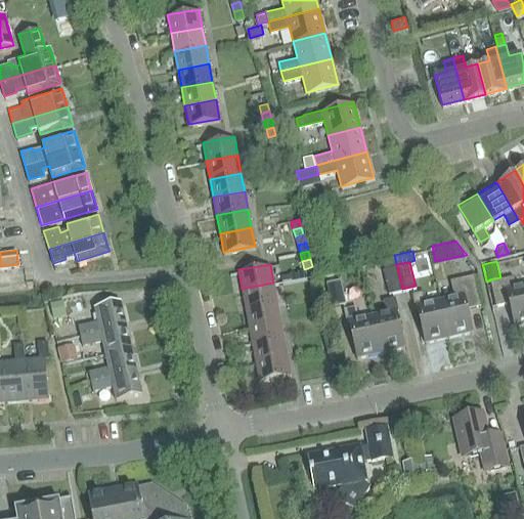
[(388,292),(402,289),(396,264),(383,267),(388,292)]
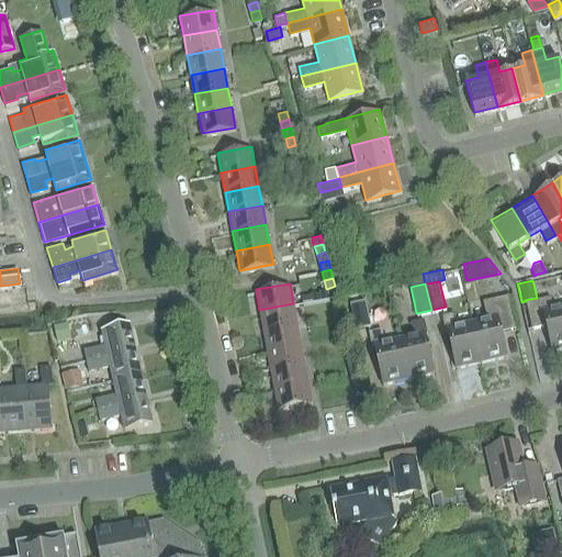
[(333,287),(326,289),(328,297),(335,294),(333,287)]
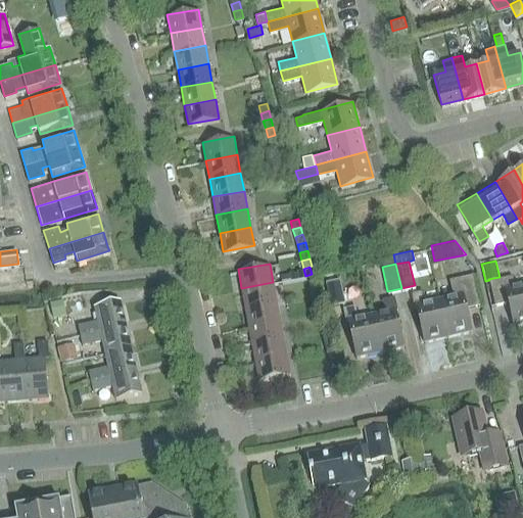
[(438,297),(447,335),(471,330),(465,305),(478,302),(472,273),(448,278),(453,294),(438,297)]
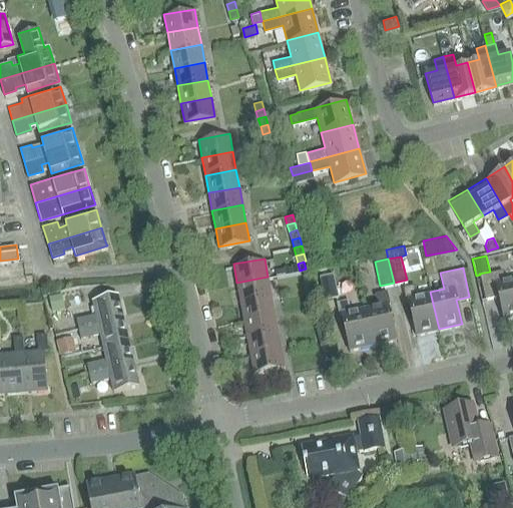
[(490,272),(479,274),(480,275),(485,298),(498,295),(503,318),(512,315),(512,276),(504,279),(502,269),(490,272)]
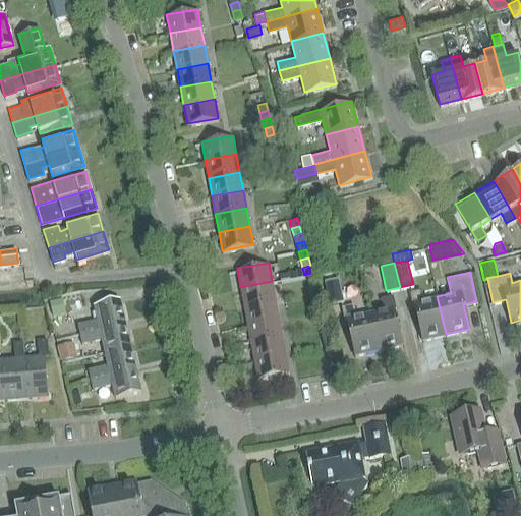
[(330,303),(343,300),(338,276),(324,279),(330,303)]
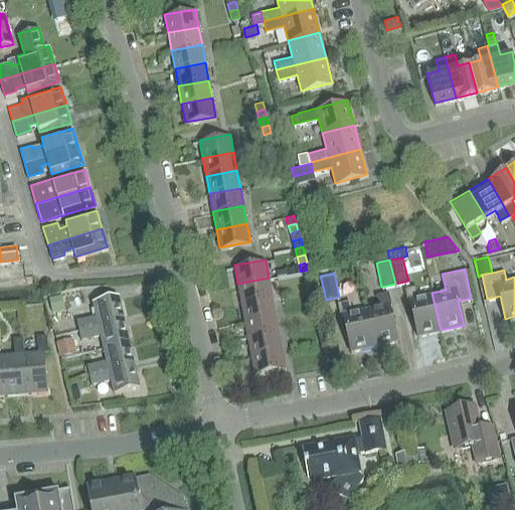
[(272,296),(269,278),(237,284),(241,301),(272,296)]
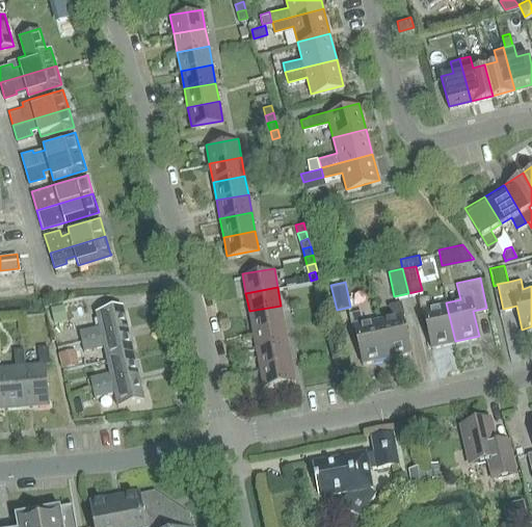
[(431,346),(455,341),(446,302),(432,306),(429,293),(418,296),(420,310),(422,309),(431,346)]
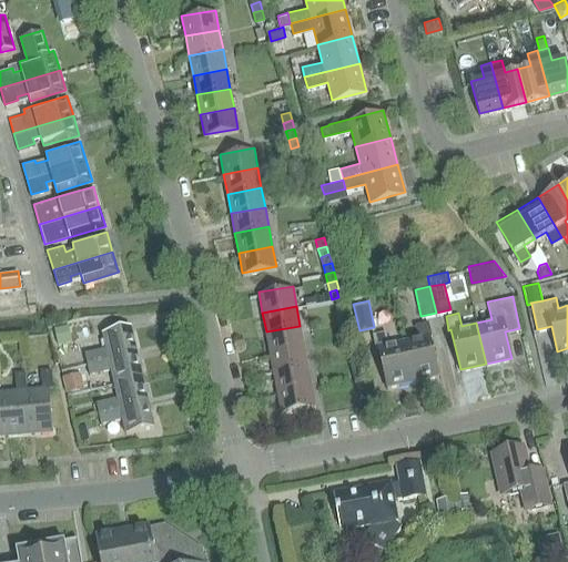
[(403,339),(413,380),(438,375),(429,335),(430,334),(427,319),(415,323),(417,336),(403,339)]
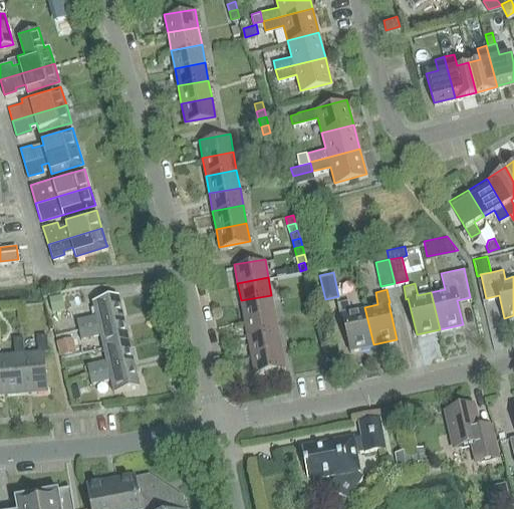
[(60,293),(48,296),(51,307),(63,304),(60,293)]
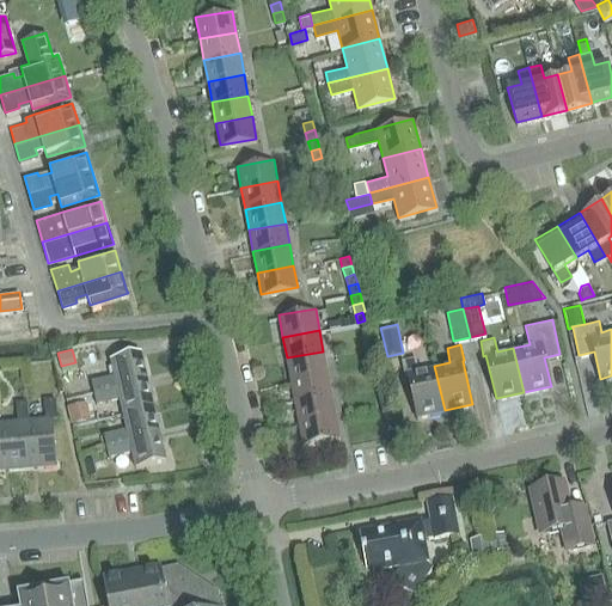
[(91,378),(93,390),(147,378),(140,350),(110,357),(114,373),(91,378)]
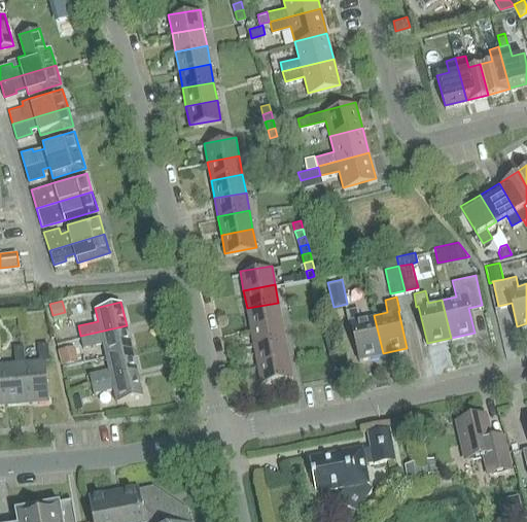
[(281,321),(278,303),(247,308),(250,326),(281,321)]
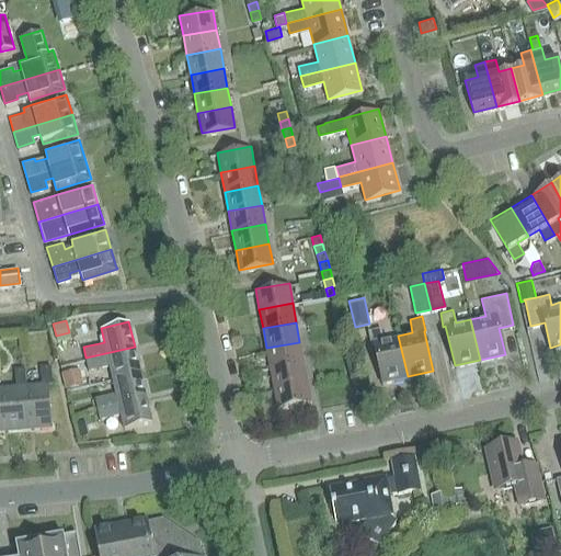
[(408,376),(398,336),(384,339),(380,326),(367,329),(370,343),(373,342),(382,382),(408,376)]
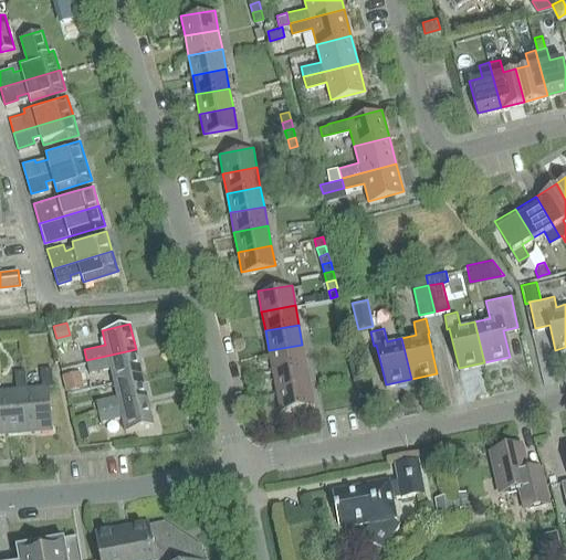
[(306,363),(302,345),(269,350),(272,370),(306,363)]
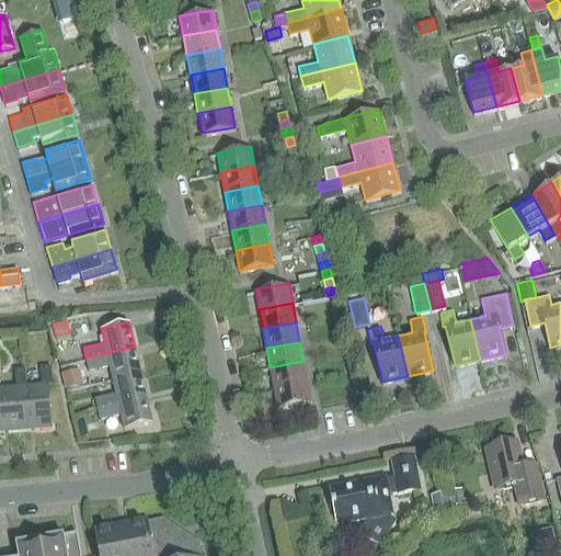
[(140,371),(135,347),(86,358),(88,369),(110,363),(113,377),(140,371)]
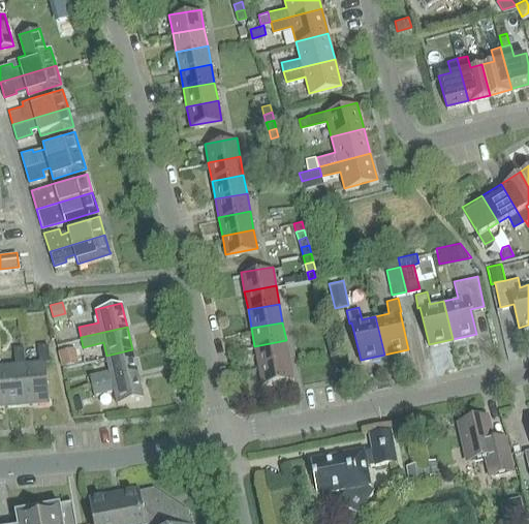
[(337,346),(334,338),(327,340),(329,348),(337,346)]
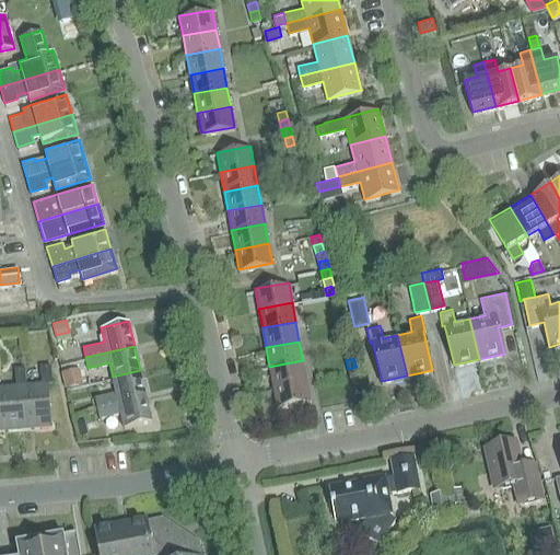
[(306,380),(303,360),(269,367),(273,386),(306,380)]
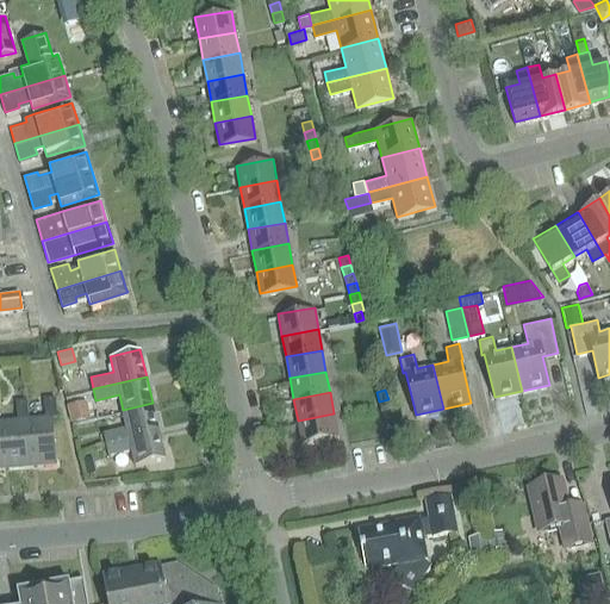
[(23,417),(26,465),(56,462),(53,415),(57,415),(55,394),(44,396),(45,415),(29,416),(23,417)]
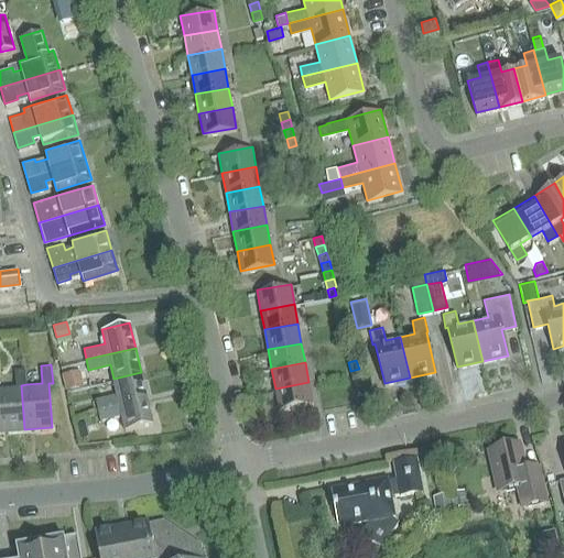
[(15,385),(0,386),(0,430),(24,429),(21,385),(26,384),(24,367),(14,368),(15,385)]
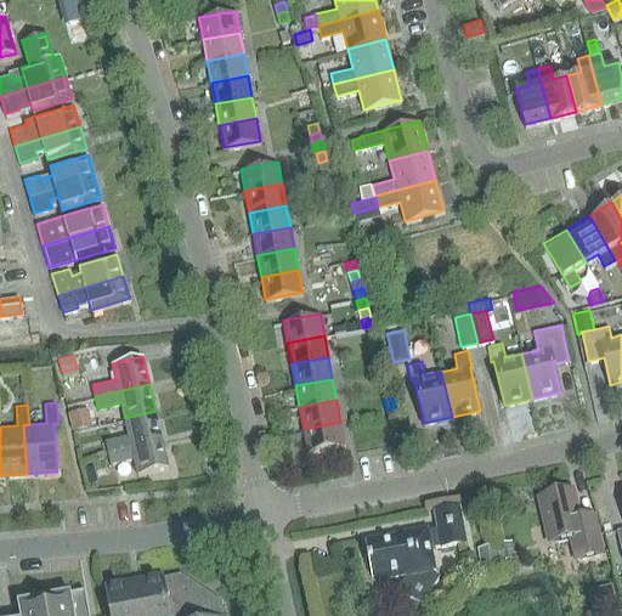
[(84,407),(69,411),(73,427),(88,423),(84,407)]
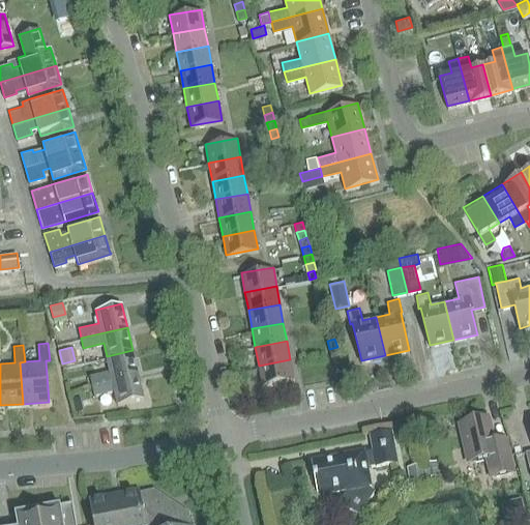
[(340,355),(337,347),(329,349),(331,357),(340,355)]
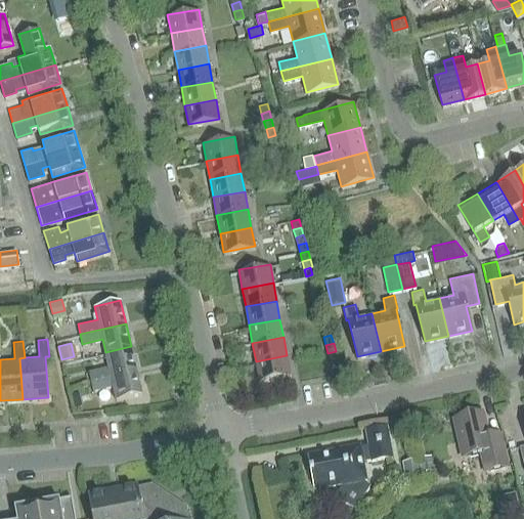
[(136,369),(131,346),(105,352),(108,365),(88,370),(90,379),(136,369)]
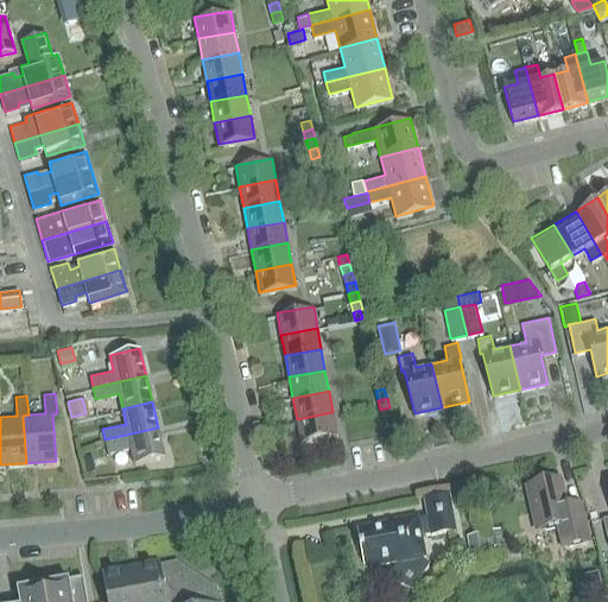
[(392,417),(390,407),(380,410),(382,419),(392,417)]
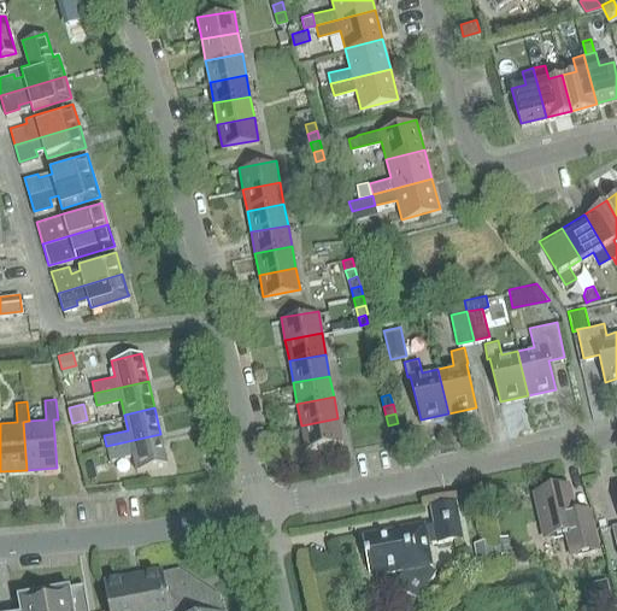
[(338,418),(301,426),(305,447),(341,440),(338,418)]
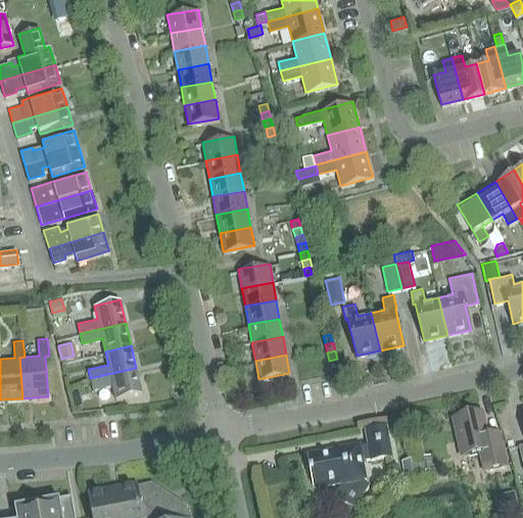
[(337,359),(329,361),(331,368),(339,366),(337,359)]
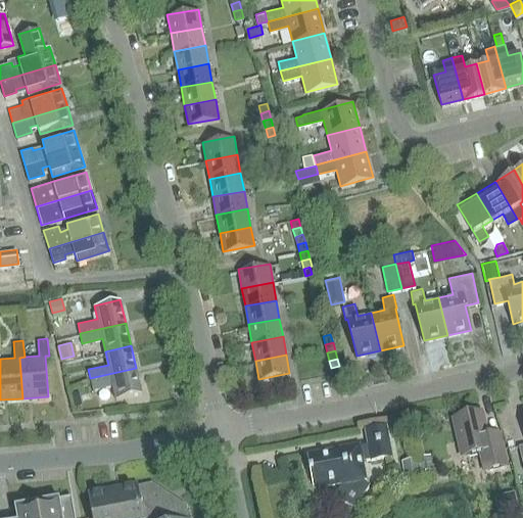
[(136,368),(90,378),(92,388),(112,384),(115,397),(141,391),(136,368)]
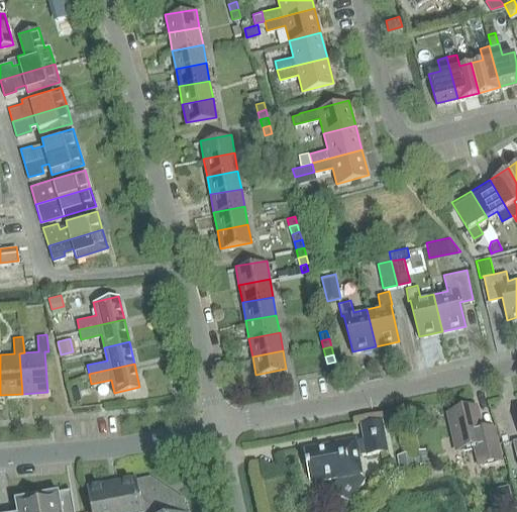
[(500,461),(499,453),(492,425),(481,427),(475,404),(448,410),(456,449),(475,445),(480,466),(500,461)]
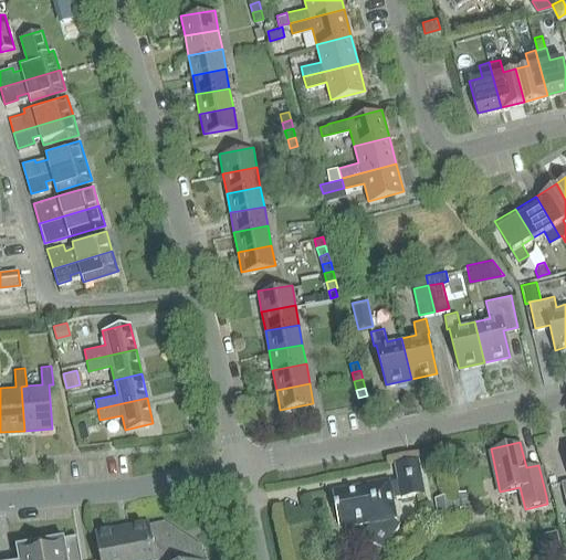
[(422,488),(416,456),(394,461),(397,477),(388,479),(388,476),(332,488),(338,520),(364,515),(365,520),(368,519),(369,524),(367,524),(362,532),(383,547),(399,521),(396,518),(395,519),(394,514),(396,514),(391,494),(400,492),(400,493),(422,488)]
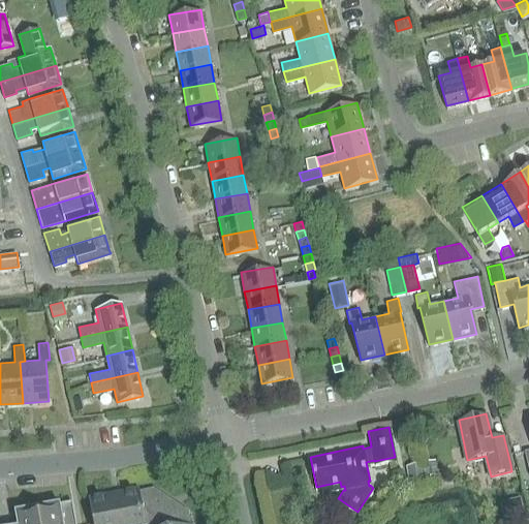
[(439,474),(436,459),(422,462),(425,476),(439,474)]
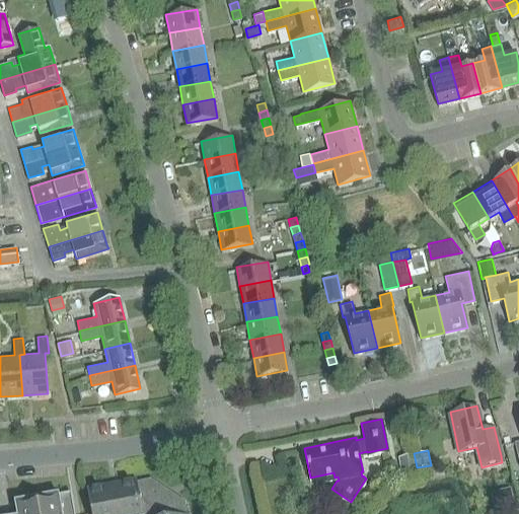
[(417,469),(413,452),(397,455),(400,472),(417,469)]
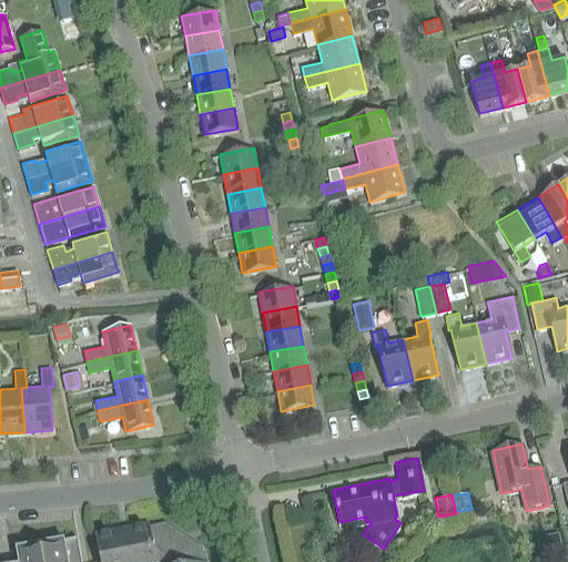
[(206,561),(208,561),(205,561),(202,545),(164,521),(149,524),(149,521),(94,532),(100,561),(206,561)]
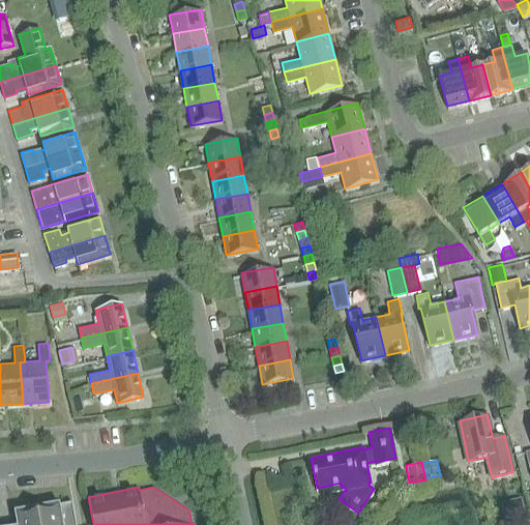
[(502,500),(505,514),(523,509),(520,497),(502,500)]
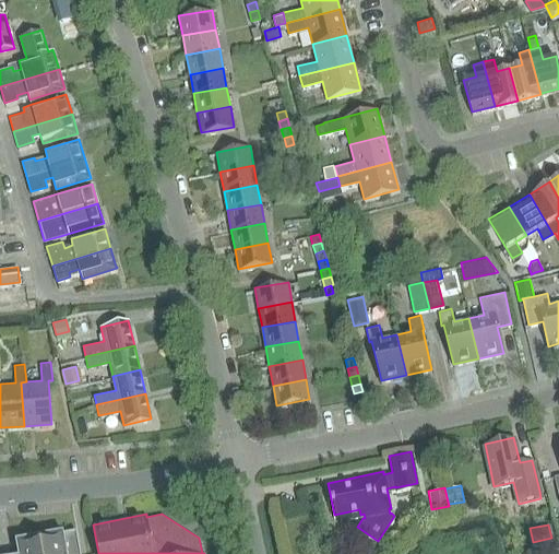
[(80,553),(75,528),(39,534),(39,533),(38,533),(38,535),(15,540),(18,553),(80,553)]
